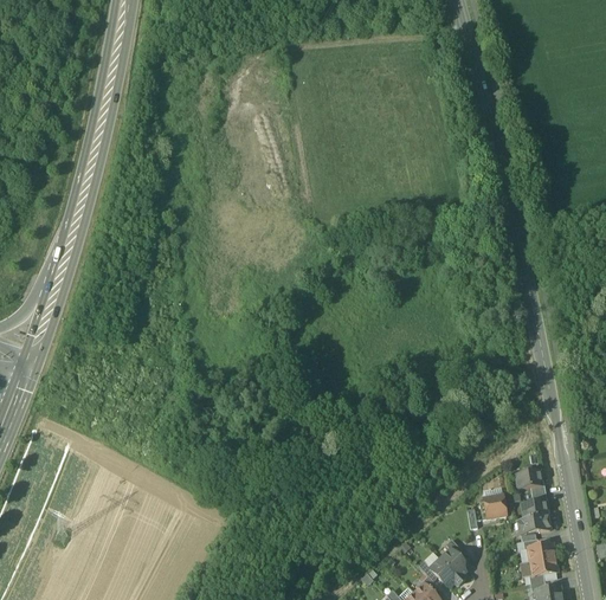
[(516,472),(519,489),(530,486),(542,484),(540,469),(516,472)]
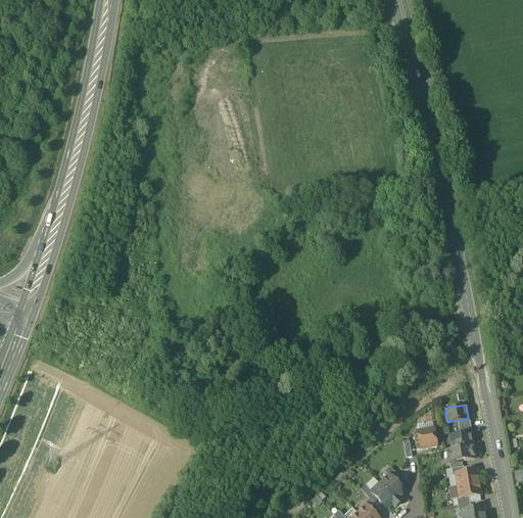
[(458,420),(459,426),(471,424),(470,418),(468,418),(458,420)]
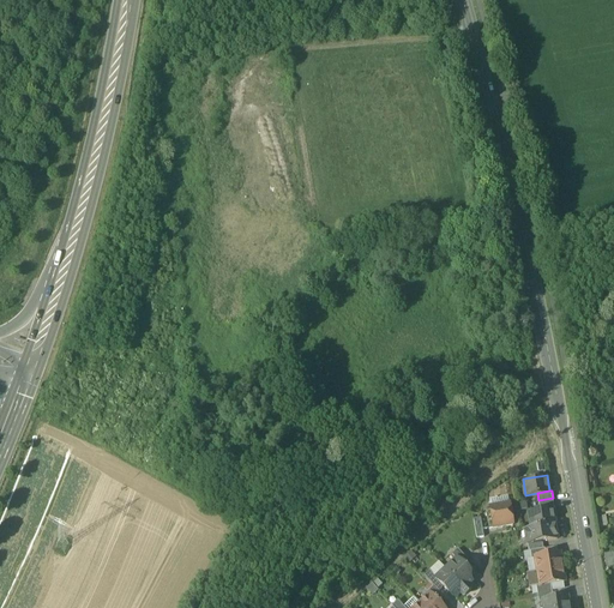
[(489,504),(493,524),(513,521),(510,500),(506,500),(492,503),(489,504)]
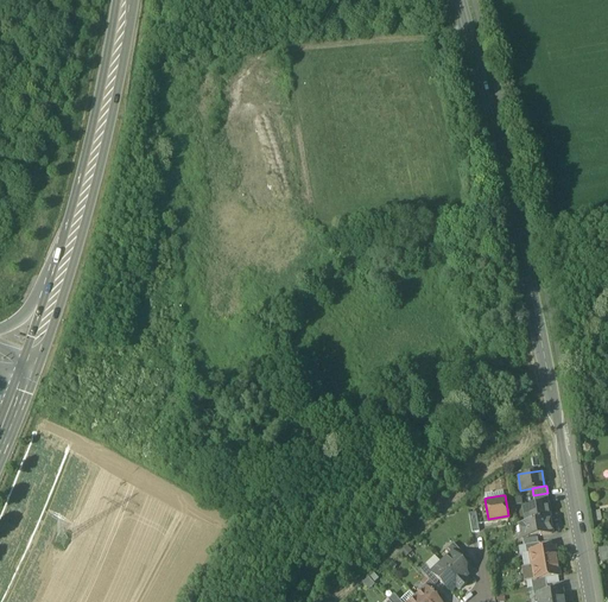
[(523,504),(526,520),(549,515),(546,501),(546,500),(534,502),(523,504)]
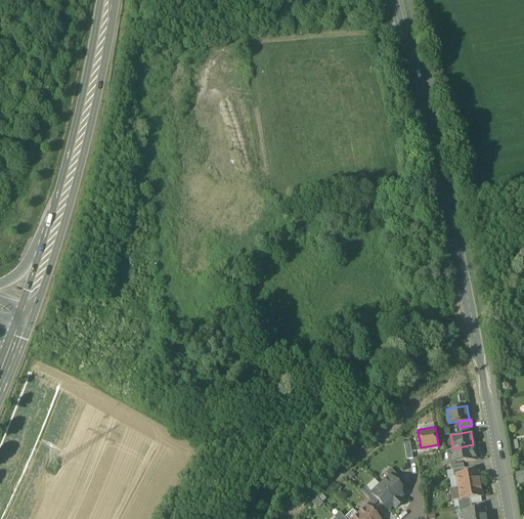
[(403,440),(406,456),(412,455),(409,439),(403,440)]
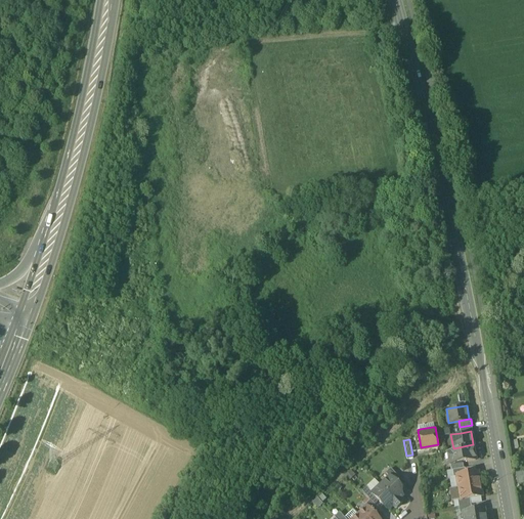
[(475,457),(473,444),(453,448),(447,449),(449,461),(450,461),(463,459),(475,457)]
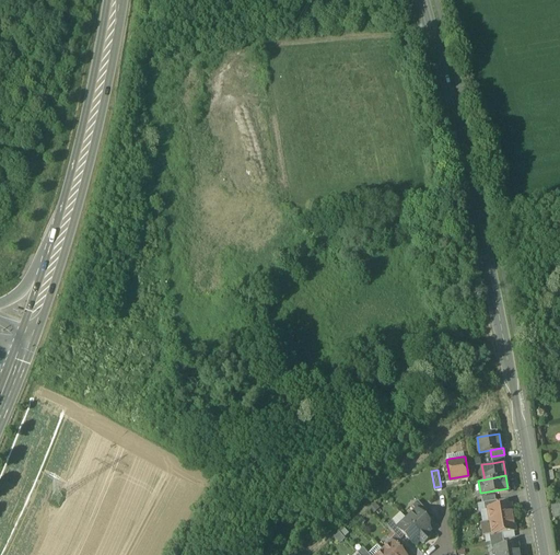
[(416,506),(422,512),(427,508),(417,497),(412,503),(416,507),(416,506)]
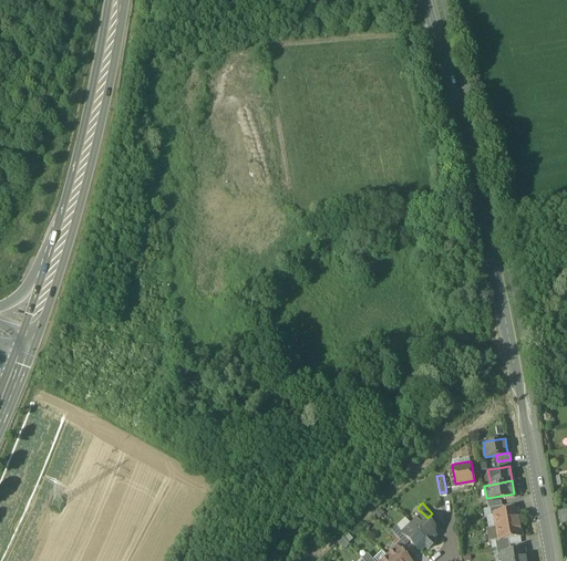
[(503,502),(502,502),(490,505),(491,512),(494,511),(494,510),(504,509),(503,502)]
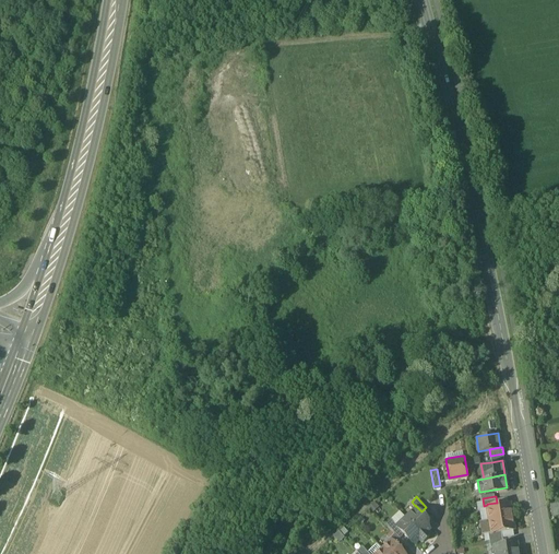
[(375,498),(369,504),(373,508),(379,504),(375,498)]
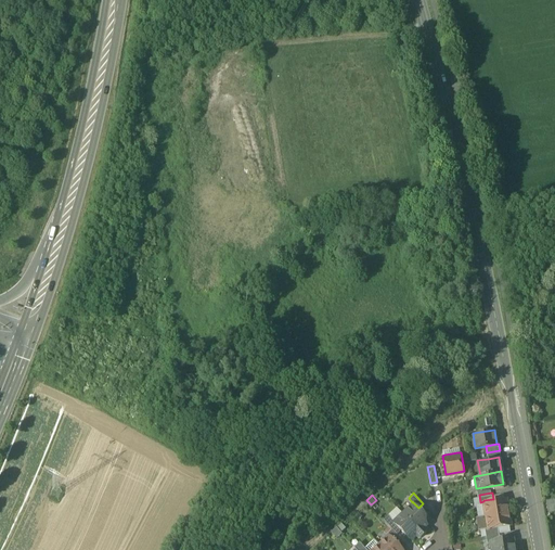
[(554,500),(554,496),(545,497),(547,509),(554,508),(554,500)]
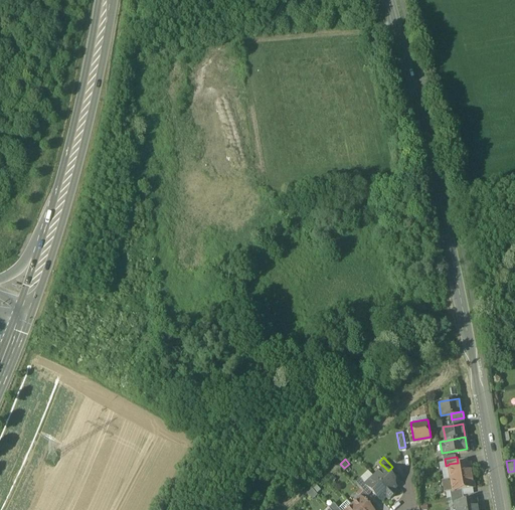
[(449,465),(451,476),(471,473),(469,461),(458,463),(449,464),(449,465)]
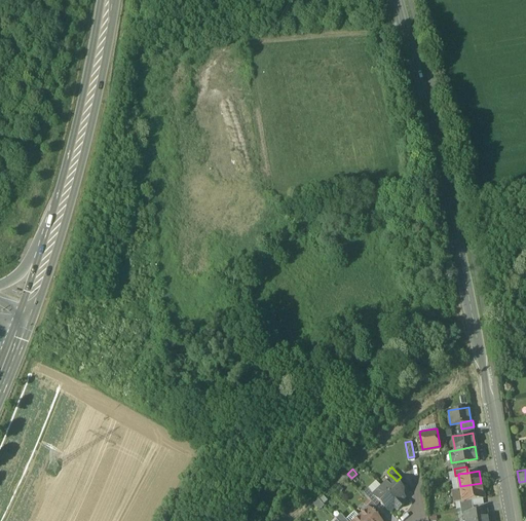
[(390,476),(381,484),(401,504),(403,501),(403,499),(402,497),(404,495),(402,492),(403,491),(403,488),(397,481),(390,475),(390,476)]
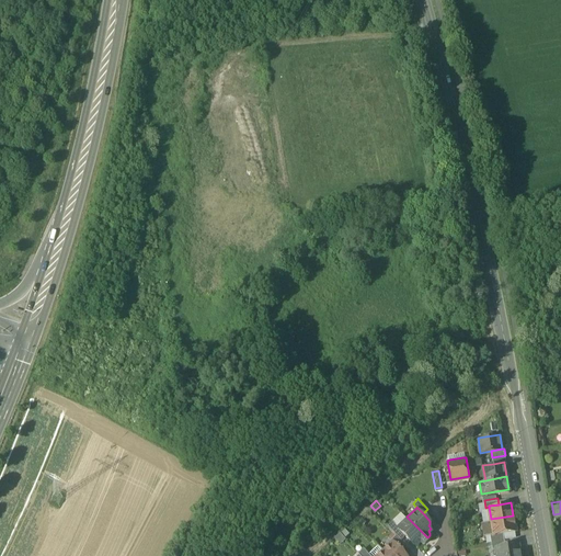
[(491,519),(489,507),(485,508),(481,508),(481,510),(483,520),(491,519)]
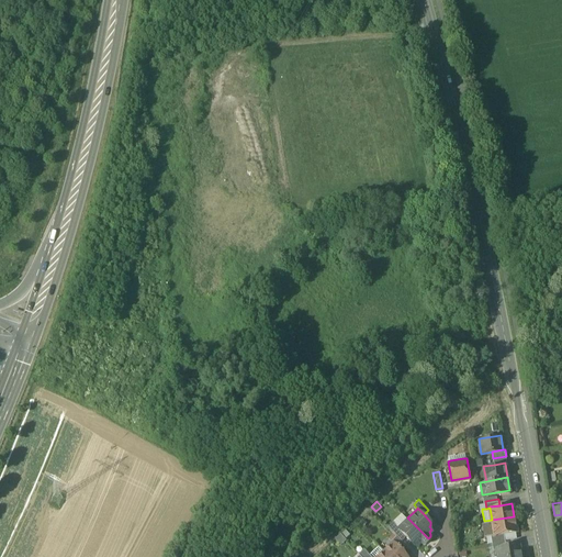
[(402,511),(393,520),(398,525),(407,517),(402,511)]
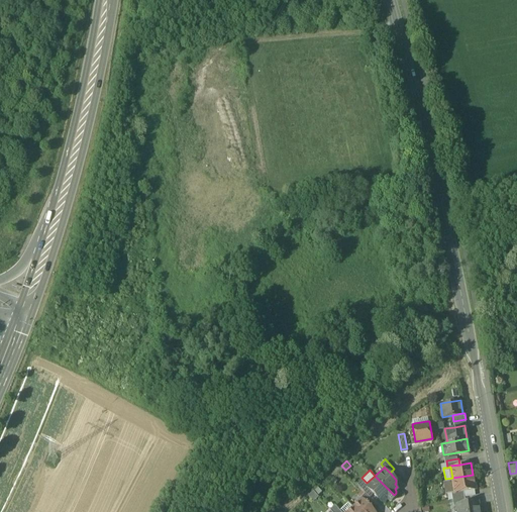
[(475,487),(473,475),(452,478),(454,490),(463,489),(475,487)]
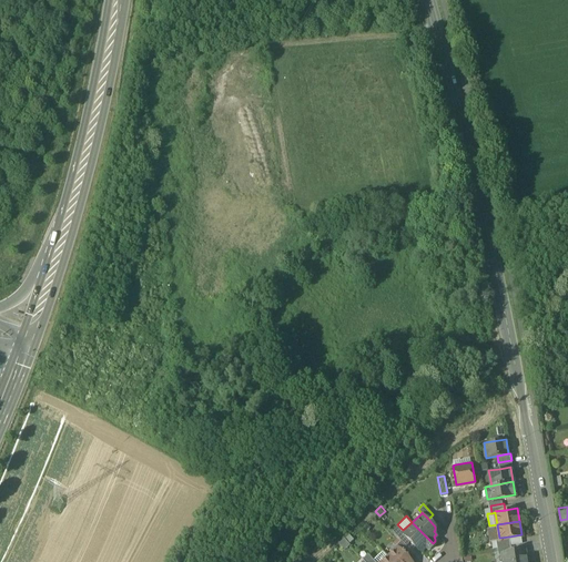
[(429,547),(433,543),(412,522),(403,530),(403,531),(411,539),(418,548),(421,549),(426,544),(427,547),(429,547)]
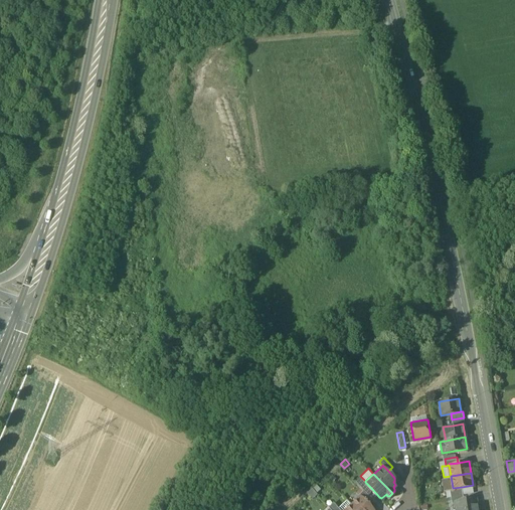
[(360,486),(363,489),(367,493),(372,489),(365,482),(365,481),(360,476),(355,480),(360,486)]
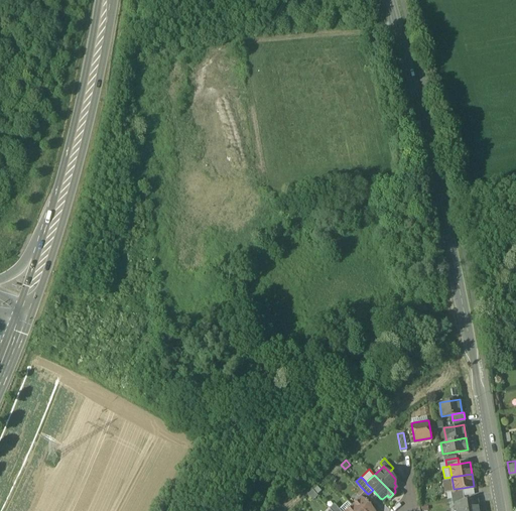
[(452,477),(444,478),(442,479),(444,491),(450,490),(450,489),(454,489),(452,477)]
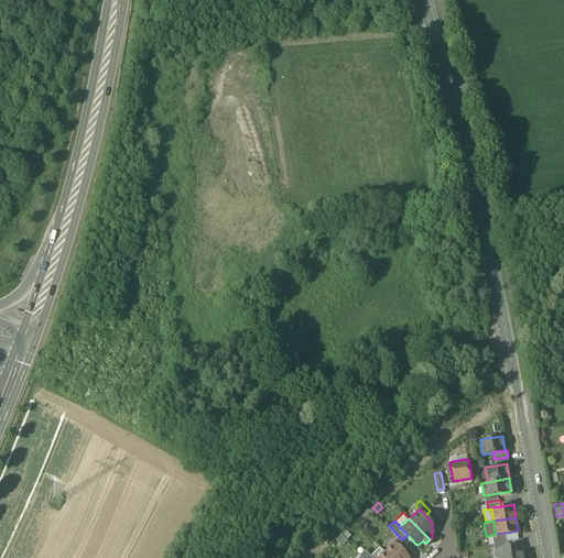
[(342,544),(347,538),(342,533),(336,537),(342,544)]
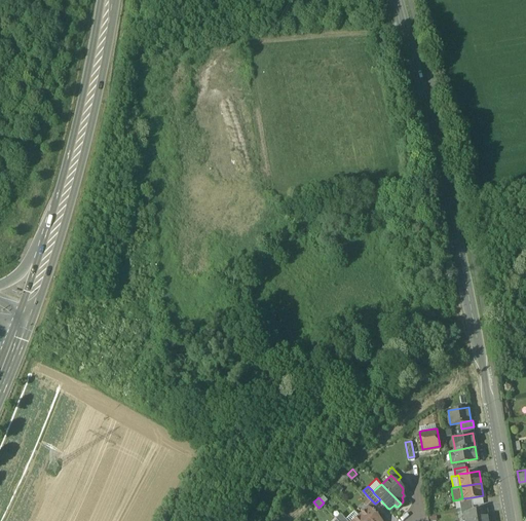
[(379,508),(375,504),(371,499),(366,504),(368,506),(375,513),(379,508)]
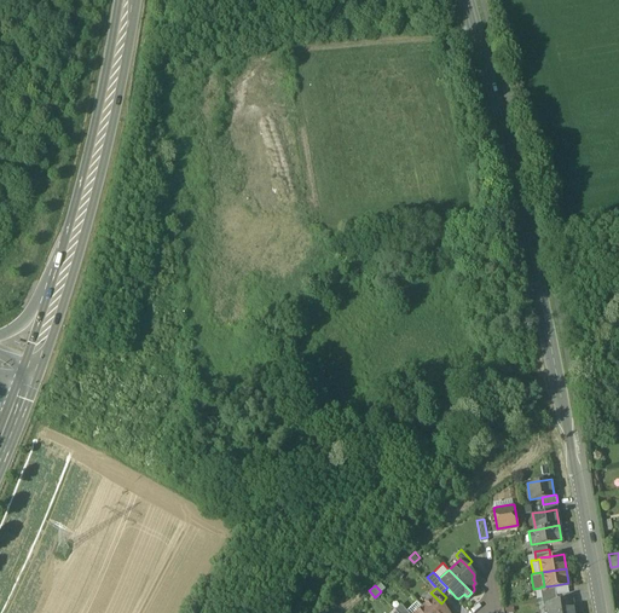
[(557,599),(556,591),(542,594),(543,602),(547,602),(547,601),(557,599)]
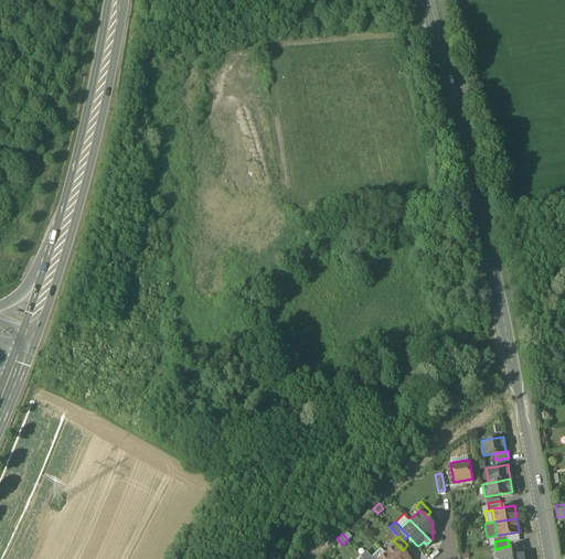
[(496,549),(494,541),(490,543),(492,558),(500,558),(499,549),(496,549)]
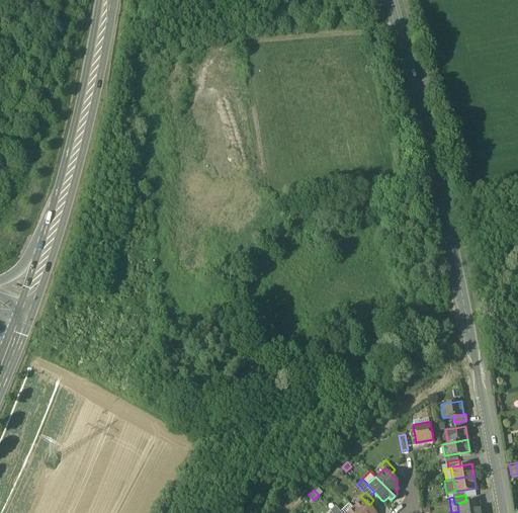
[(362,498),(353,506),(360,512),(376,512),(369,505),(362,498)]
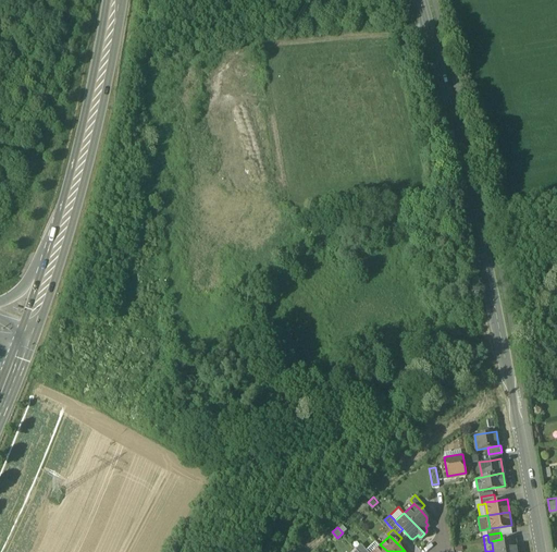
[(492,542),(493,551),(505,551),(517,550),(515,537),(502,539),(492,541),(492,542)]
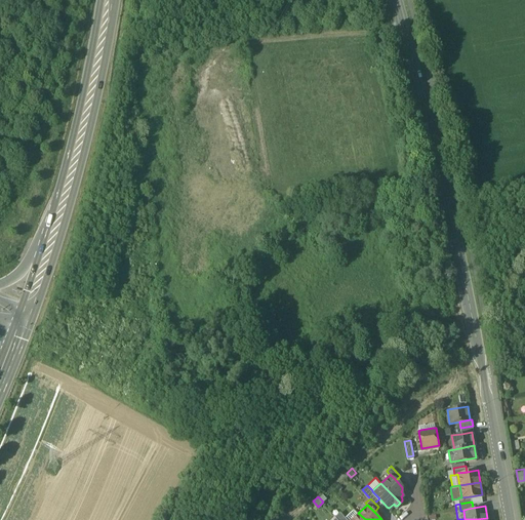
[(349,519),(350,519),(358,513),(354,508),(345,516),(349,519)]
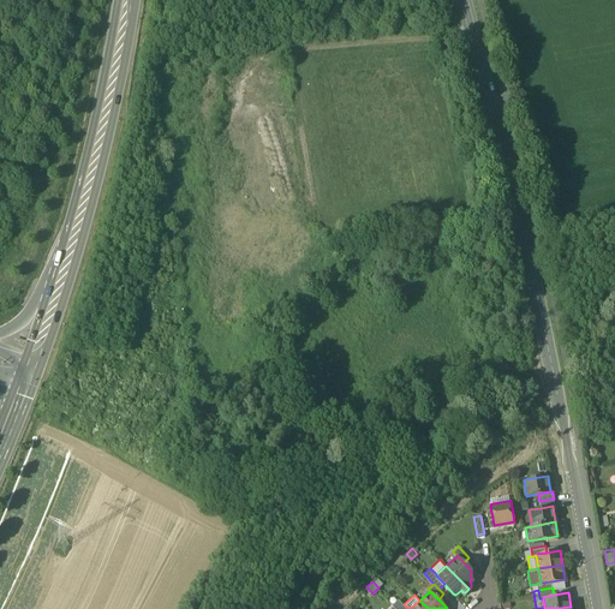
[(393,603),(393,604),(398,608),(408,608),(404,604),(398,597),(393,603)]
